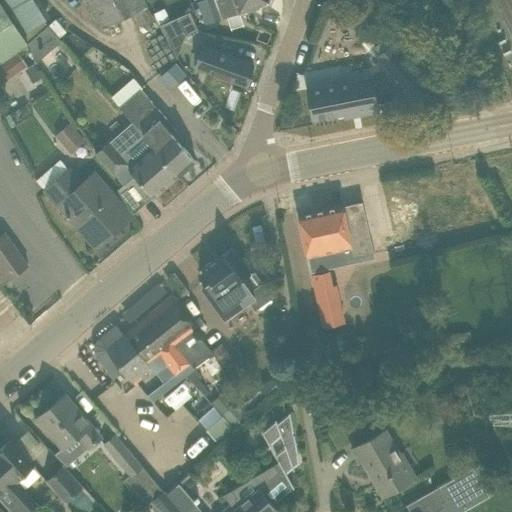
[(0,0),(0,60),(28,42),(0,0)]
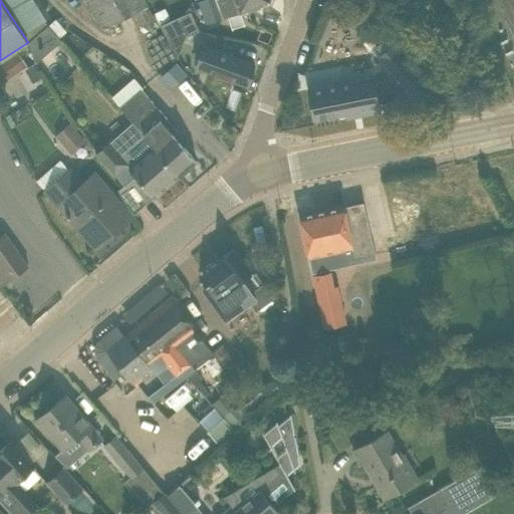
[(155,19),(144,0),(86,0),(103,30),(135,13),(142,26),(155,19)]
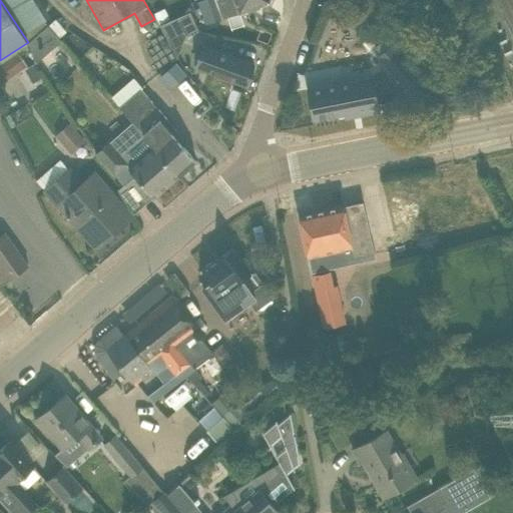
[(203,0),(198,2),(205,24),(221,19),(221,18),(240,13),(268,3),(270,4),(271,0),(203,0)]
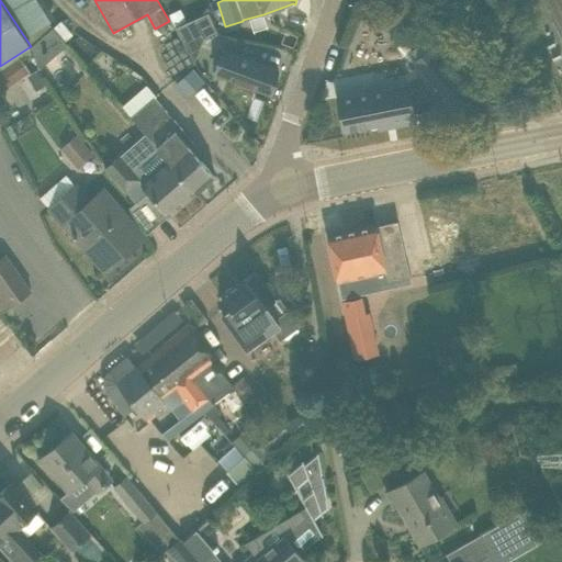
[(168,14),(175,26),(187,20),(180,8),(168,14)]
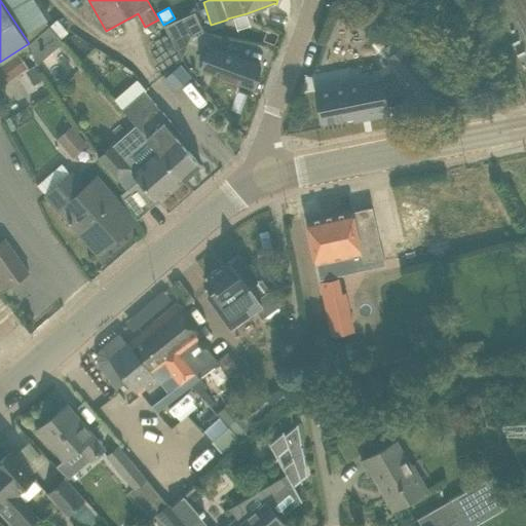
[(40,61),(66,39),(53,24),(28,45),(40,61)]
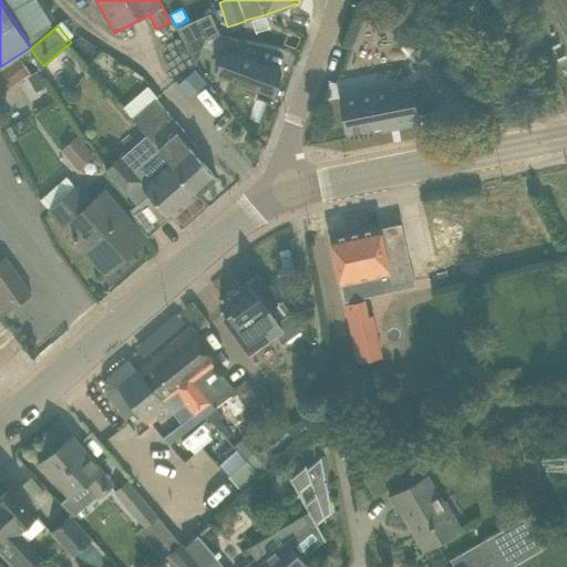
[(430,50),(418,61),(459,110),(473,98),(475,95),(433,48),(430,50)]
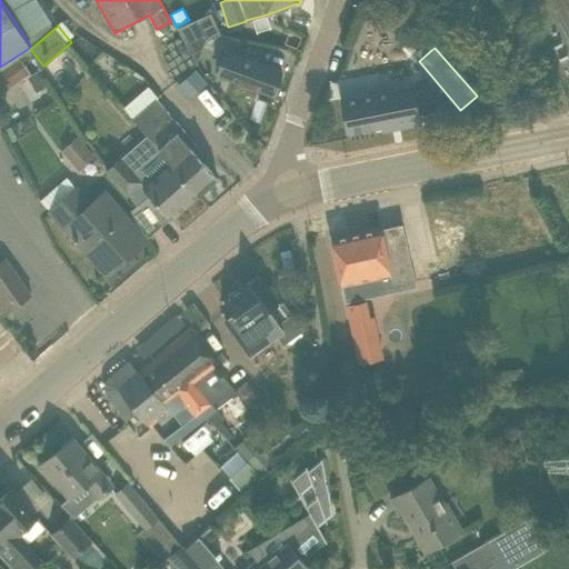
[(220,75),(272,93),(281,70),(229,50),(220,75)]
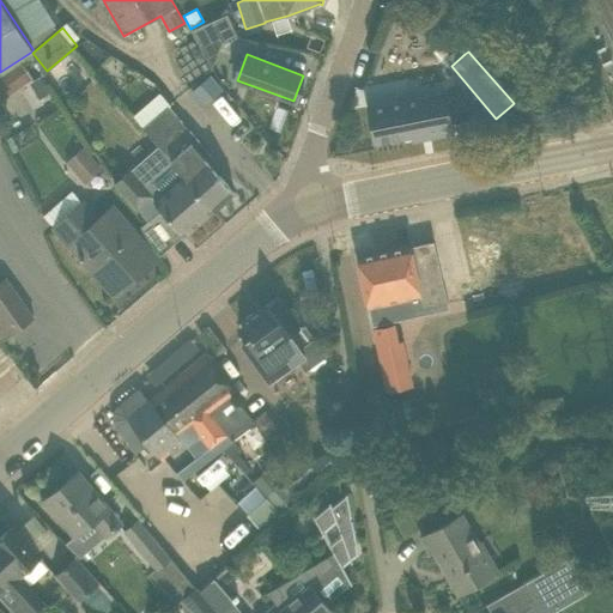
[(210,74),(192,91),(204,105),(222,89),(210,74)]
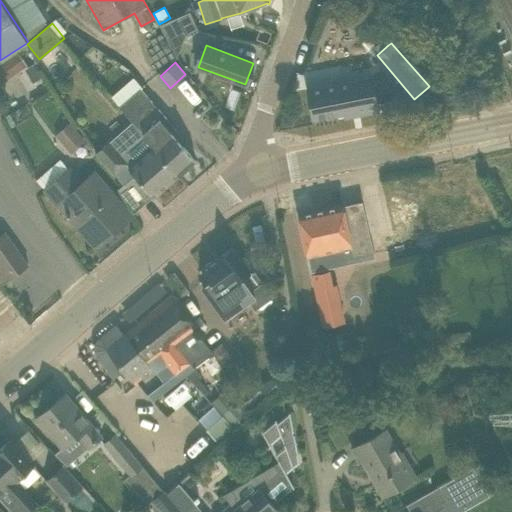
[(304,89),(310,120),(341,114),(342,118),(377,112),(371,76),(304,89)]
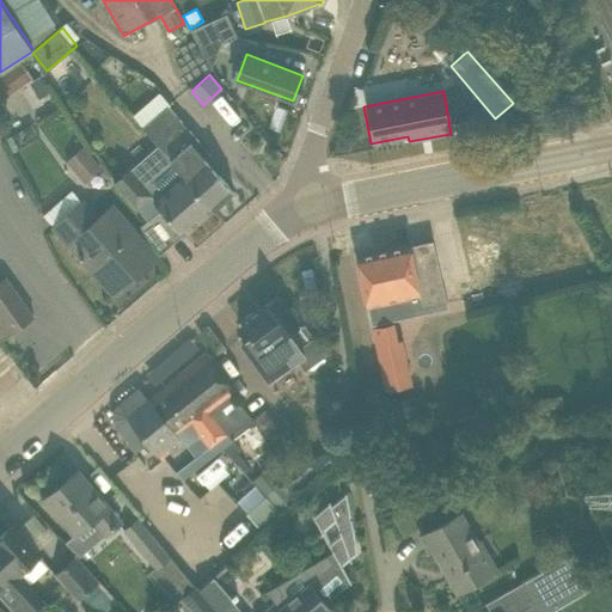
[(187,175),(215,208),(234,191),(206,159),(210,154),(169,105),(142,128),(158,145),(175,164),(185,176),(187,175)]
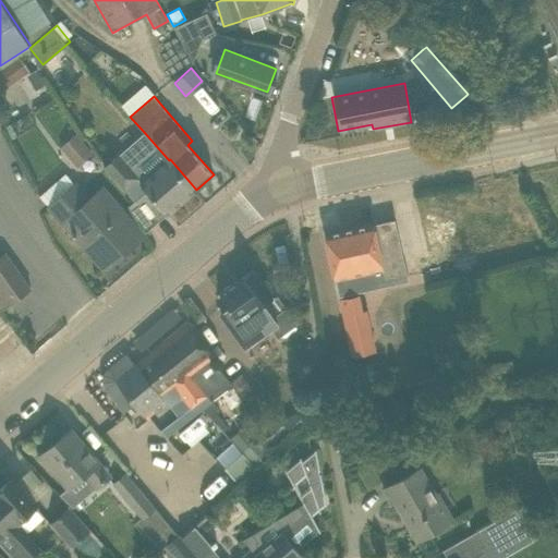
[(196,190),(170,159),(169,160),(159,149),(144,132),(107,167),(136,201),(130,206),(146,232),(168,213),(168,214),(196,190)]
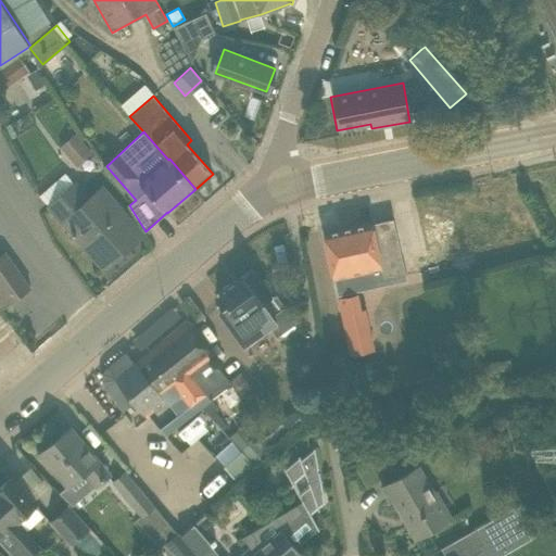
[(93,152),(75,133),(60,147),(77,166),(93,152)]
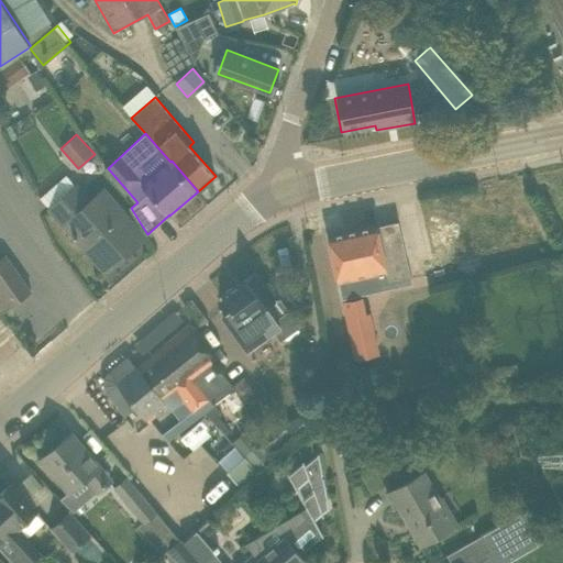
[(77,183),(50,207),(64,224),(70,232),(85,249),(90,244),(92,245),(94,244),(100,251),(98,253),(111,267),(142,241),(122,218),(125,216),(117,206),(105,190),(92,200),(77,183)]
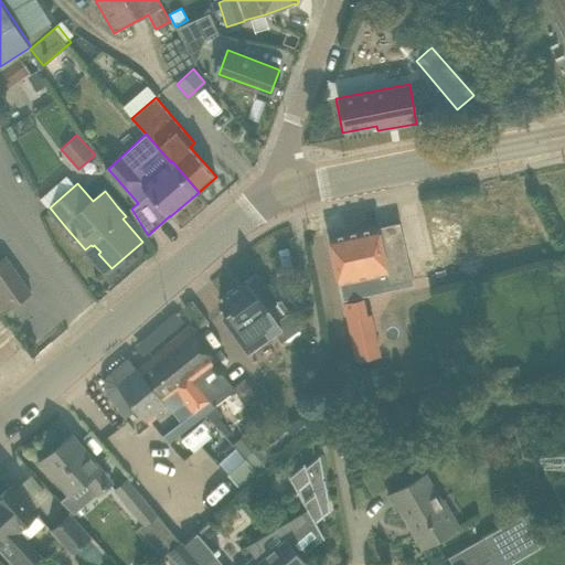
[(350,296),(354,311),(361,310),(364,309),(361,290),(413,279),(400,222),(330,237),(343,297),(350,296)]
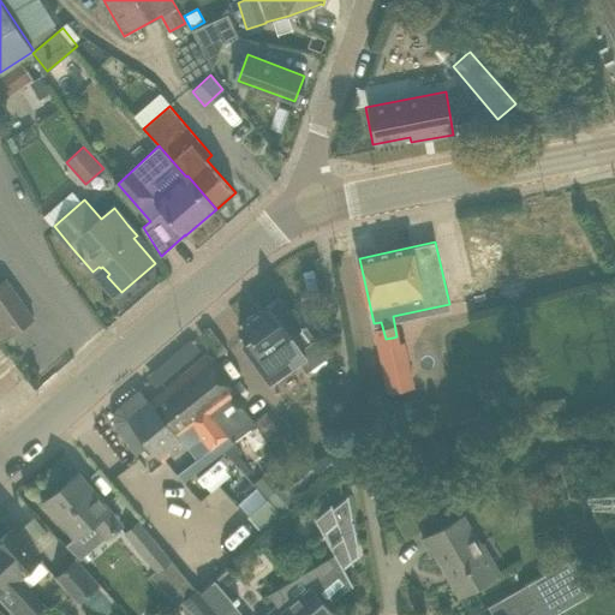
[(0,341),(34,318),(19,298),(6,278),(0,281),(0,341)]
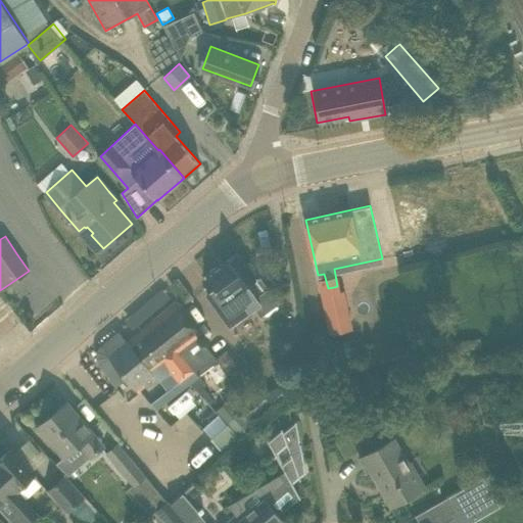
[(209,273),(206,275),(216,288),(207,294),(230,325),(253,307),(260,317),(279,302),(276,298),(249,263),(246,266),(237,253),(217,268),(216,268),(214,267),(209,270),(209,273)]
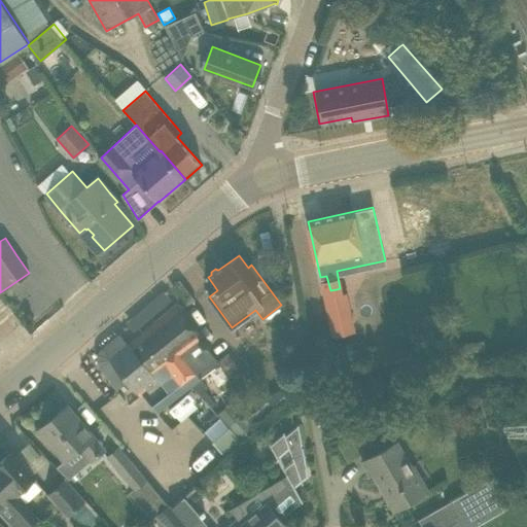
[(366,283),(373,281),(370,270),(353,275),(365,321),(377,318),(374,306),(371,299),(366,283)]
